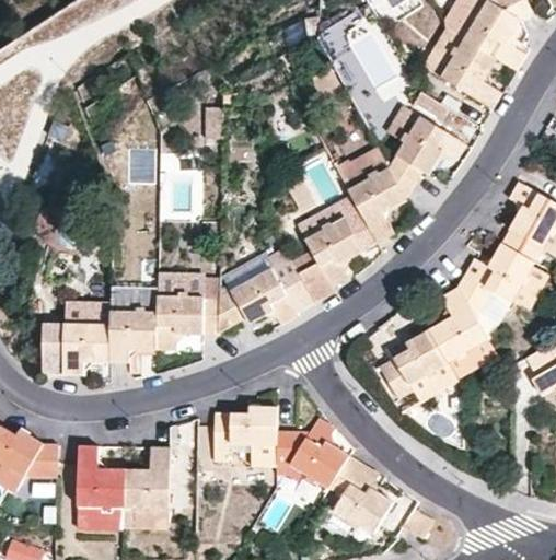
[(415,0),(374,0),(389,23),(419,6),(415,0)]
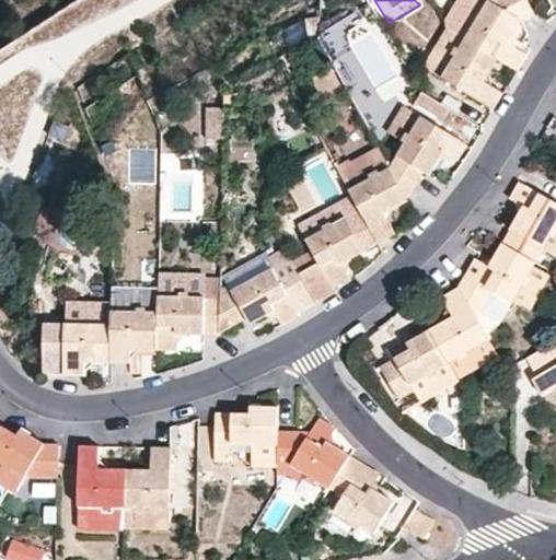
[(487,0),(452,0),(441,19),(446,27),(464,38),(487,0)]
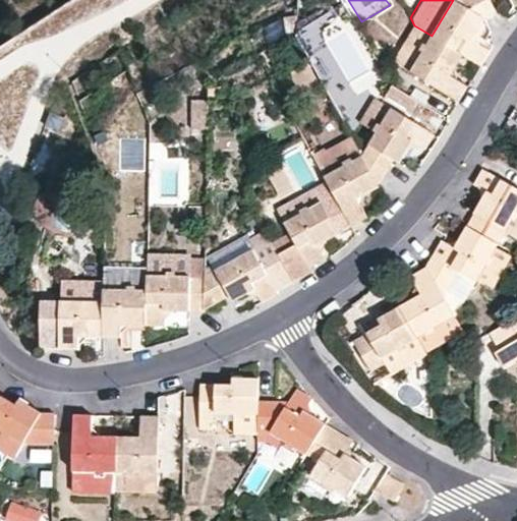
[(480,15),(492,10),(485,0),(453,0),(432,36),(458,53),(471,61),(479,46),(465,37),(480,15)]
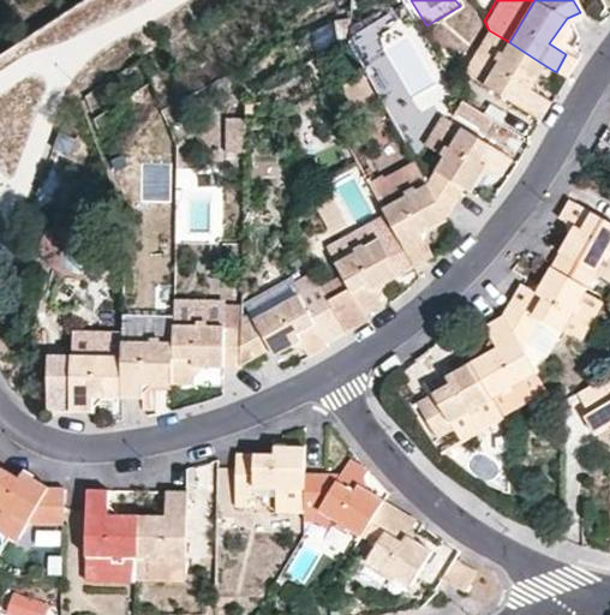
[(482,87),(509,42),(489,30),(461,73),(482,87)]
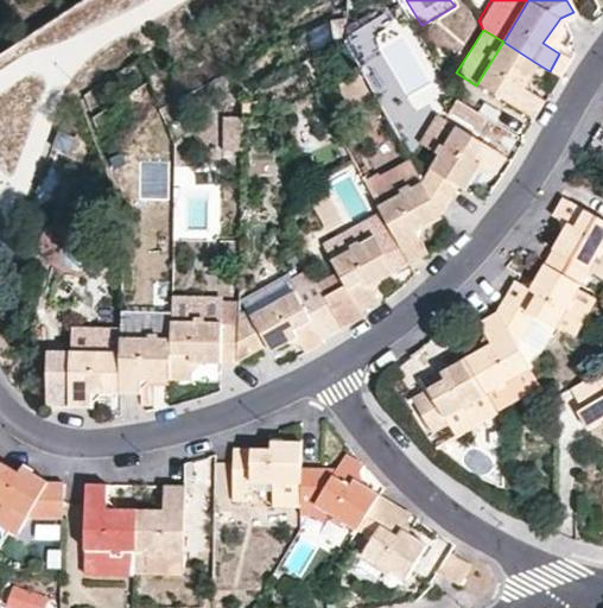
[(526,75),(534,62),(503,42),(476,86),(532,118),(538,108),(543,100),(531,94),(519,87),(526,75)]
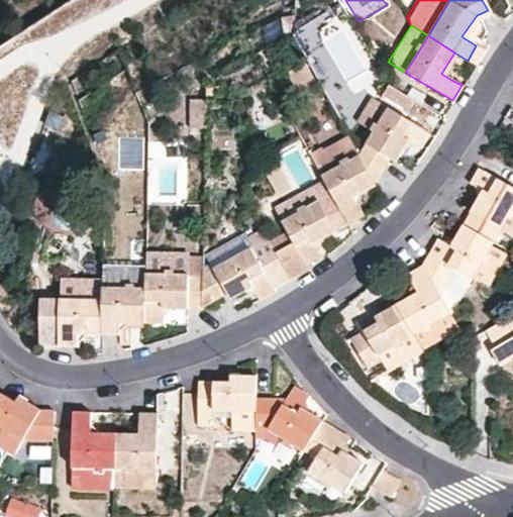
[(451,80),(447,64),(441,74),(451,80)]
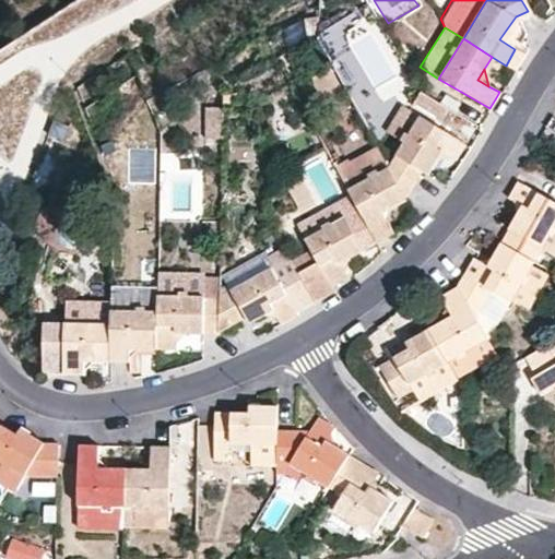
[(219,139),(220,107),(201,106),(201,138),(219,139)]
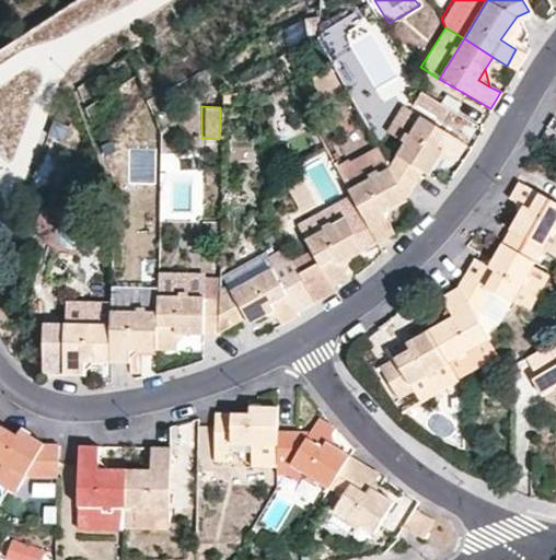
[(451,160),(462,143),(402,106),(386,131),(402,141),(385,164),(403,196),(419,171),(427,175),(433,163),(439,153),(451,160)]
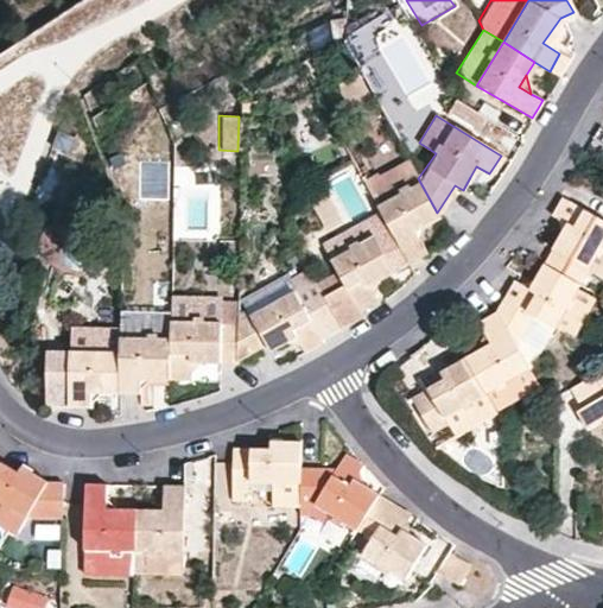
[(470,177),(489,173),(476,166),(470,177)]
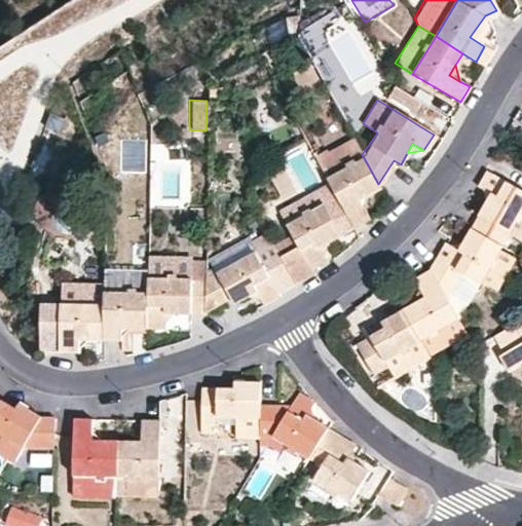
[(380,188),(378,184),(362,154),(325,176),(329,182),(352,226),(365,218),(362,212),(357,200),(367,195),(380,188)]
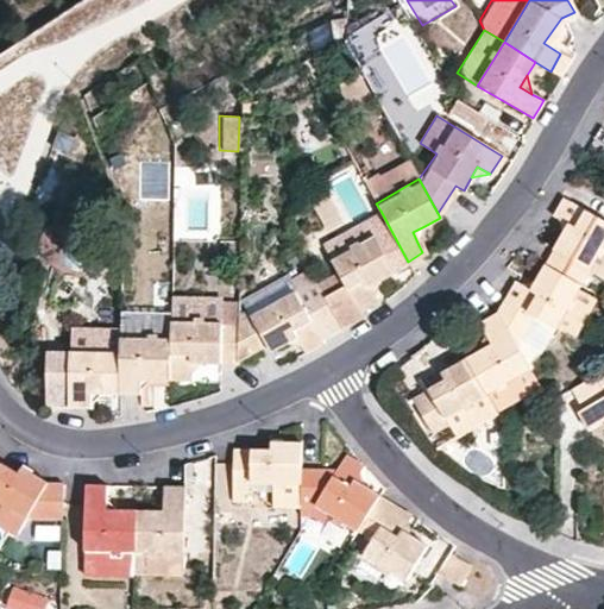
[(603,239),(603,219),(562,196),(553,214),(557,217),(568,224),(561,236),(545,264),(580,282),(603,239)]
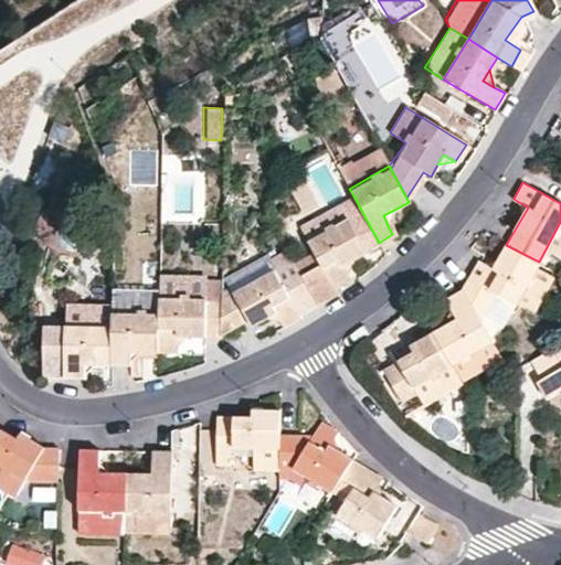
[(355,257),(379,243),(353,195),(302,225),(314,249),(293,263),(306,286),(316,301),(329,295),(329,287),(347,277),(342,265),(355,257)]
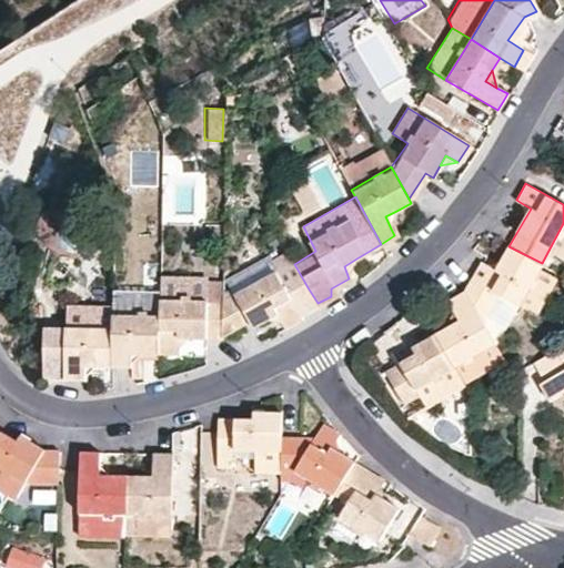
[(520,202),(524,220),(531,209),(520,202)]
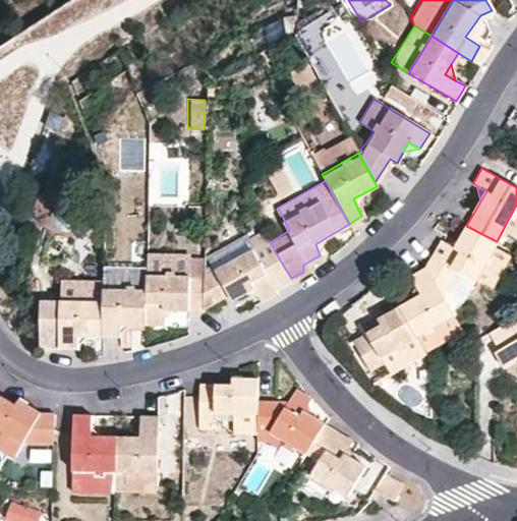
[(358,210),(363,193),(353,198),(358,210)]
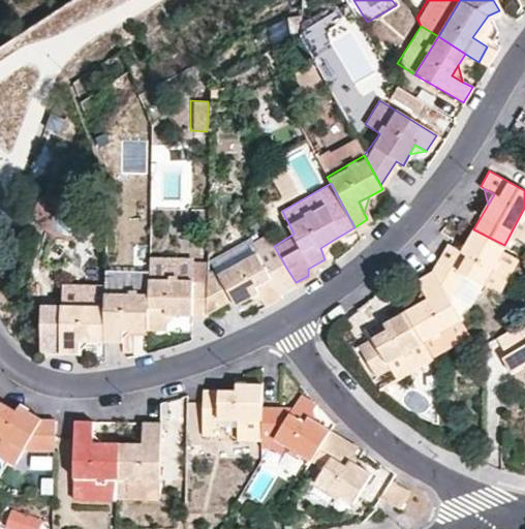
[(504,245),(473,229),(467,241),(462,251),(451,246),(446,244),(434,269),(450,297),(464,274),(483,284),(504,245)]
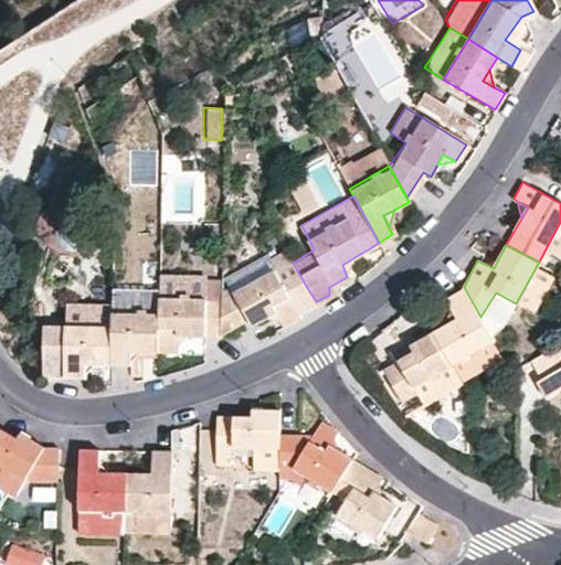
[(342,265),(347,277),(355,257),(342,265)]
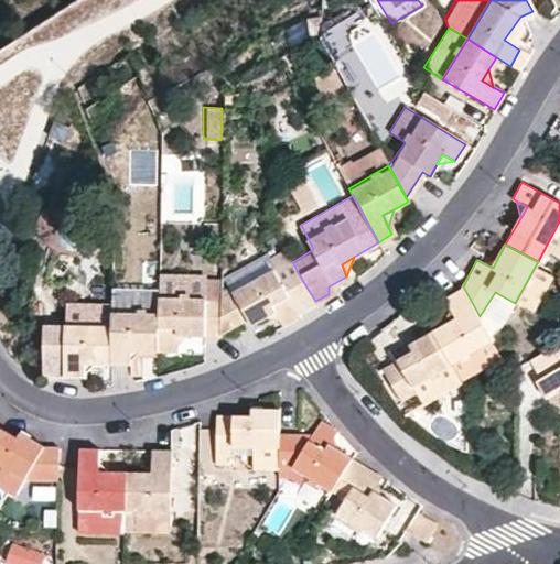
[(498,257),(481,262),(493,268),(498,257)]
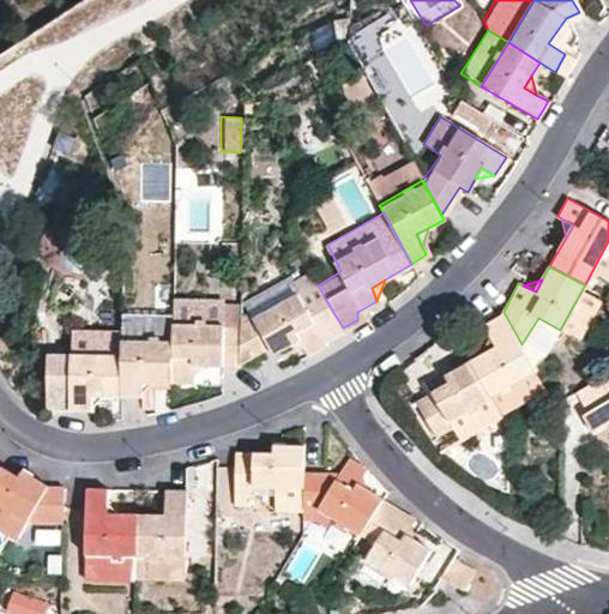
[(237,309),(237,323),(270,306),(293,294),(288,282),(237,309)]
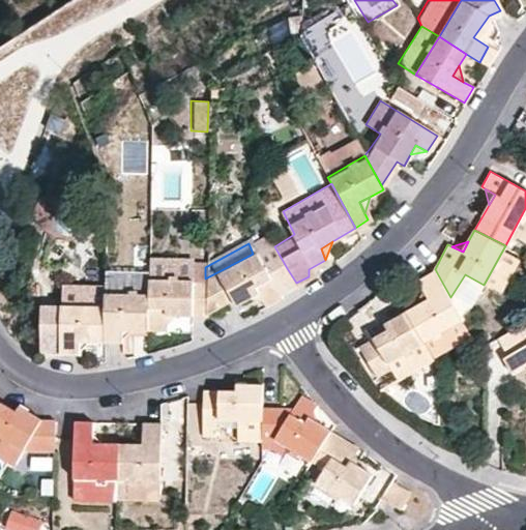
[(505,245),(484,285),(501,295),(523,256),(505,245)]
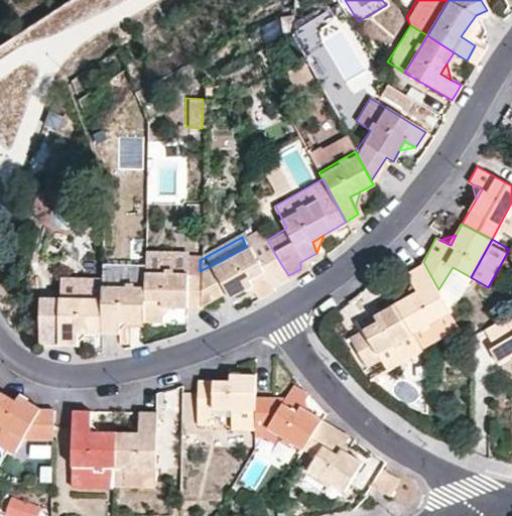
[(267,287),(288,275),(279,261),(267,240),(249,250),(246,247),(227,257),(200,271),(199,303),(223,292),(227,299),(238,293),(250,287),(256,298),(266,292),(267,287)]
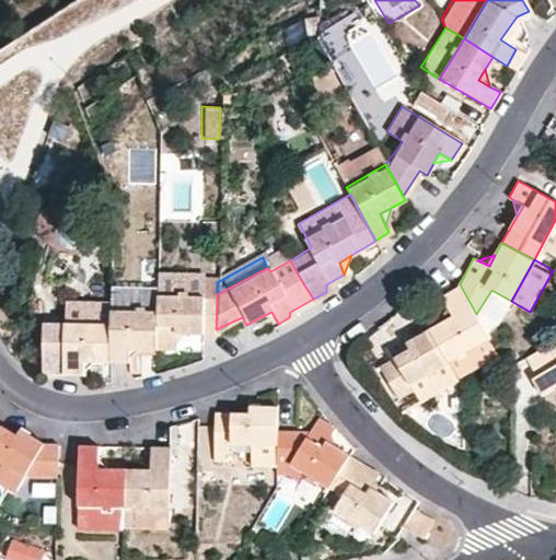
[(454,315),(444,322),(432,328),(432,329),(451,360),(489,337),(476,314),(460,284),(444,294),(449,304),(454,315)]
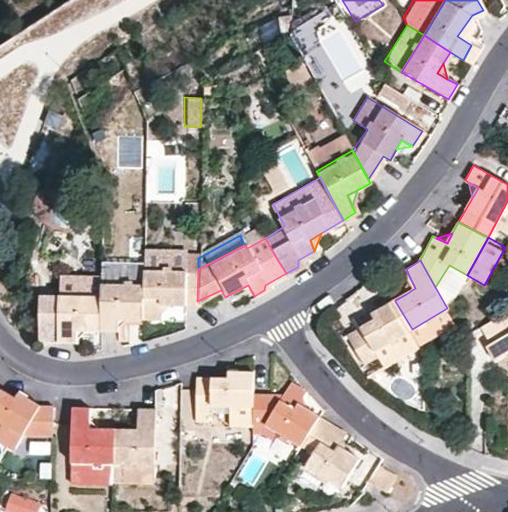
[(467,275),(449,265),(435,287),(447,308),(467,275)]
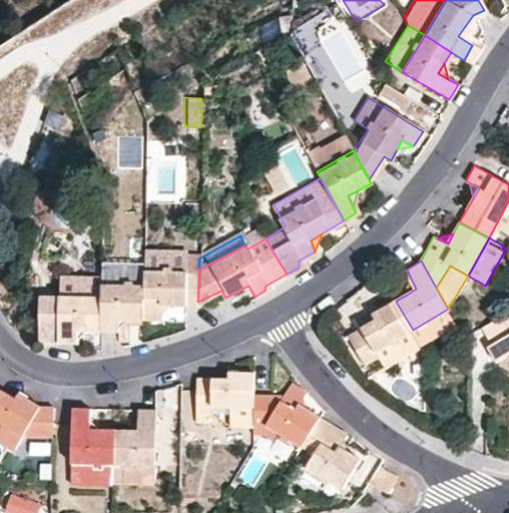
[(169,307),(183,306),(197,306),(197,302),(198,270),(141,270),(141,284),(140,321),(157,321),(157,307),(169,307)]
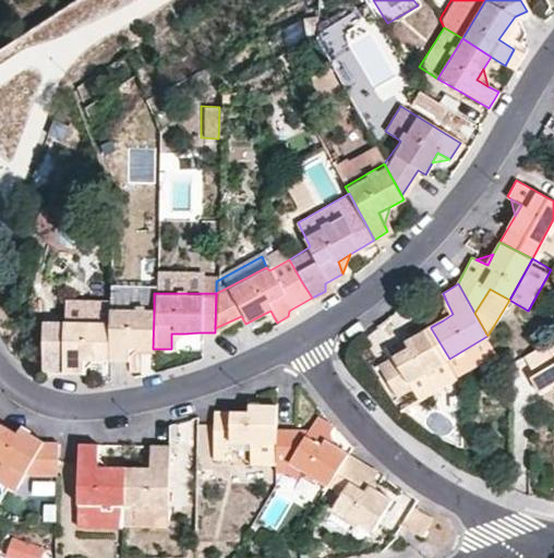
[(447,303),(443,320),(453,314),(447,303)]
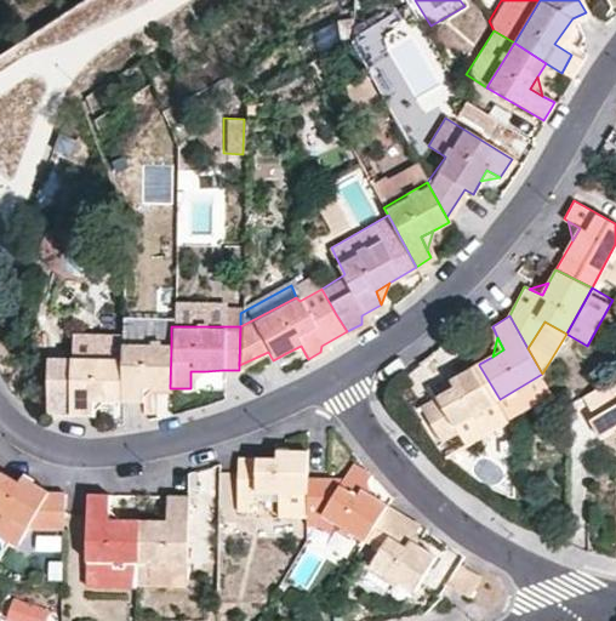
[(171,343),(121,343),(121,358),(120,403),(140,403),(140,387),(154,387),(170,388),(171,343)]
